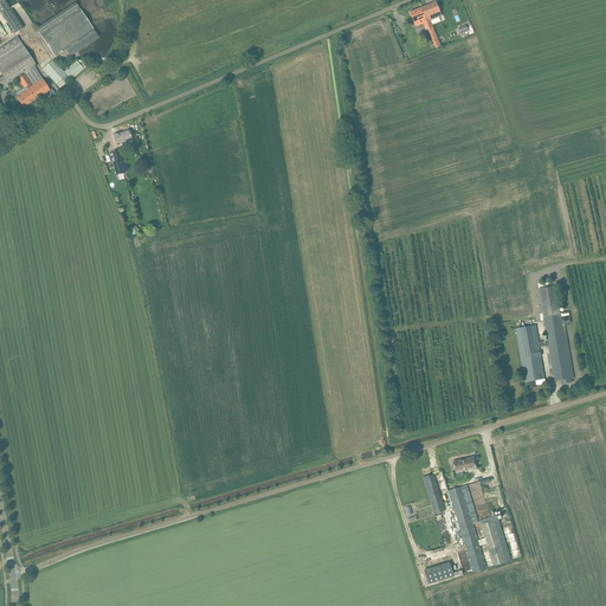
[(24,27),(5,0),(0,0),(0,11),(15,33),(24,27)]
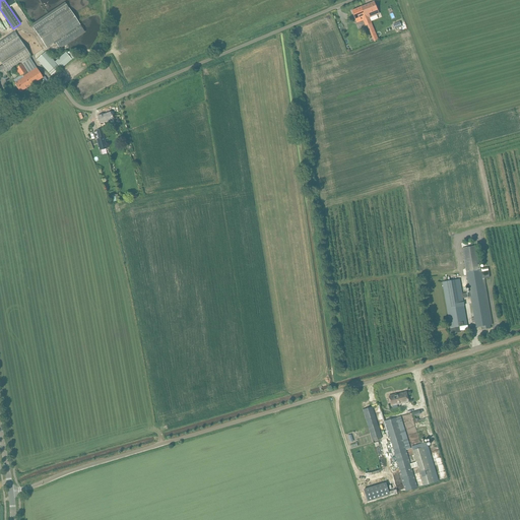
[(362,7),(352,11),(354,15),(355,19),(358,23),(363,20),(365,25),(368,24),(372,23),(370,17),(379,14),(376,6),(374,2),(365,5),(364,6),(362,7)]
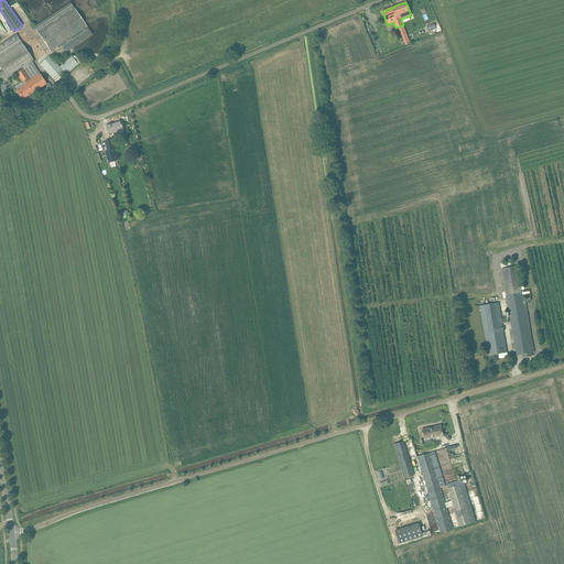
[(75,9),(38,33),(50,52),(60,45),(87,28),(75,9)]
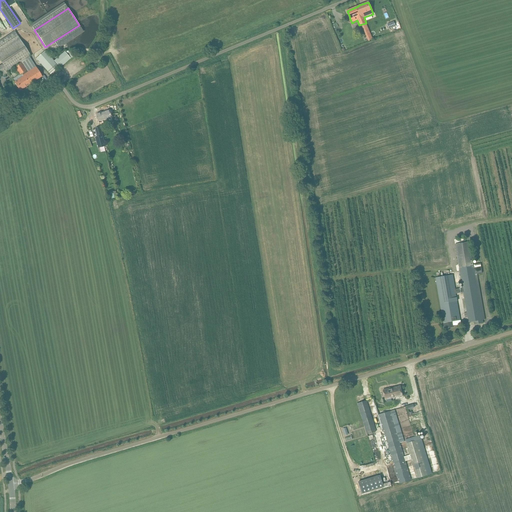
[(42,76),(29,57),(30,56),(16,35),(0,45),(0,60),(2,64),(0,65),(0,73),(2,77),(8,73),(7,71),(13,67),(16,73),(18,72),(20,75),(13,80),(20,91),(42,76)]
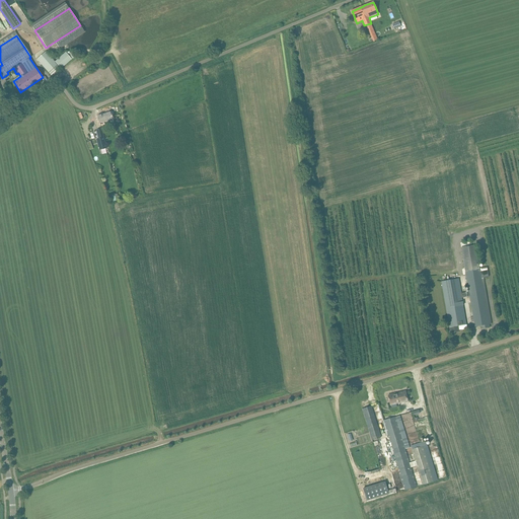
[(36,59),(51,75),(60,68),(61,69),(75,56),(71,51),(67,55),(65,53),(60,57),(55,62),(46,52),(36,59)]
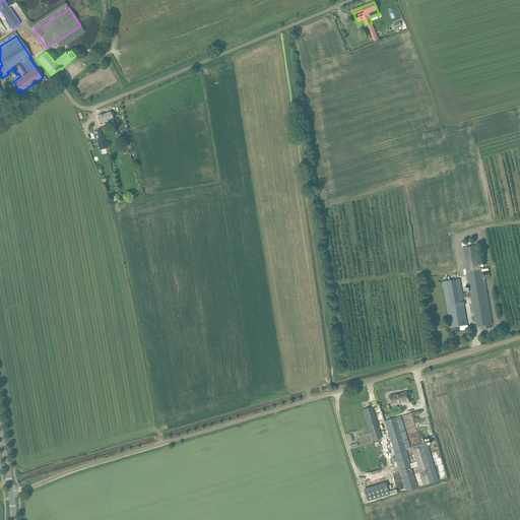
[(99,116),(101,126),(114,122),(112,112),(99,116)]
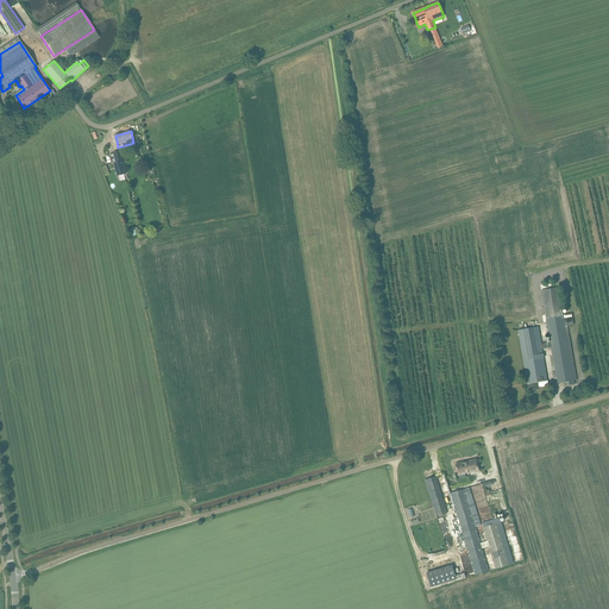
[(114,154),(110,155),(112,164),(114,163),(114,165),(118,176),(119,176),(125,174),(120,154),(119,151),(113,152),(114,154)]
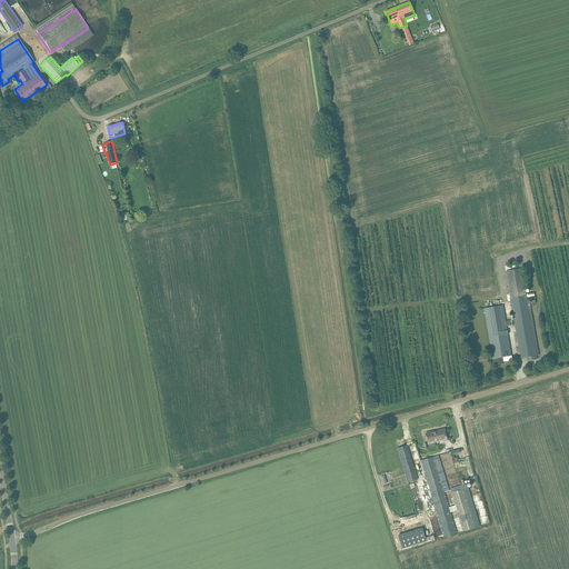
[(503,363),(502,357),(511,356),(507,327),(515,325),(521,358),(527,357),(528,361),(537,359),(536,352),(539,352),(530,305),(536,303),(533,293),(526,295),(521,269),(506,271),(515,320),(506,321),(502,306),(483,309),(491,353),(493,366),(503,363)]
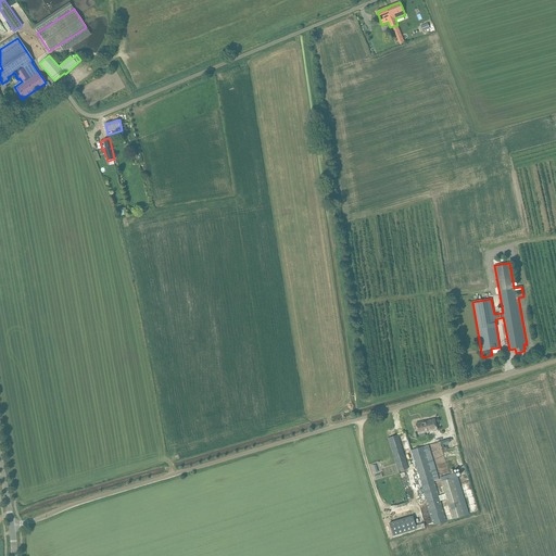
[(416,424),(417,429),(418,434),(438,429),(434,419),(416,424)]
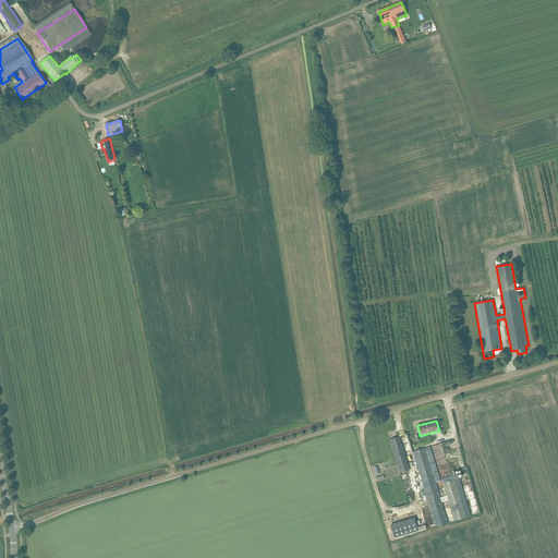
[(387,434),(364,440),(366,448),(389,441),(387,434)]
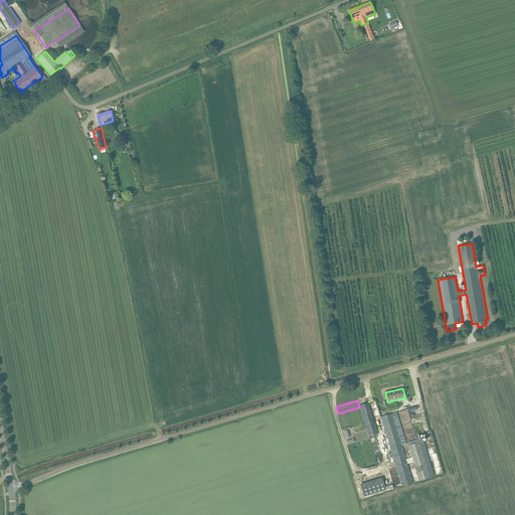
[(368,403),(360,405),(361,409),(369,437),(378,434),(377,431),(370,407),(368,403)]
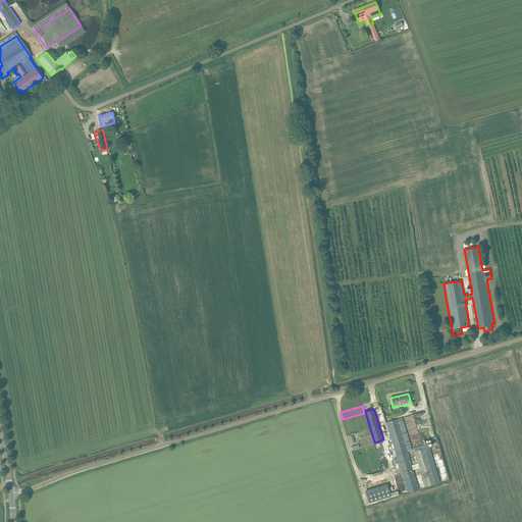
[(398,419),(386,423),(393,442),(408,492),(419,489),(413,470),(419,468),(425,487),(435,484),(425,451),(425,449),(414,452),(415,454),(418,464),(412,466),(408,452),(398,419)]
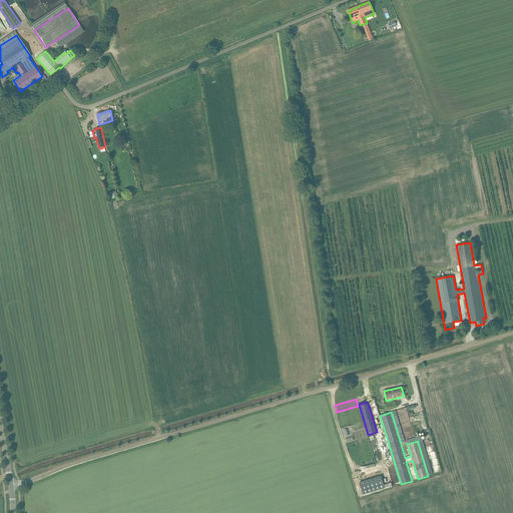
[(364,481),(359,483),(363,495),(368,493),(364,481)]
